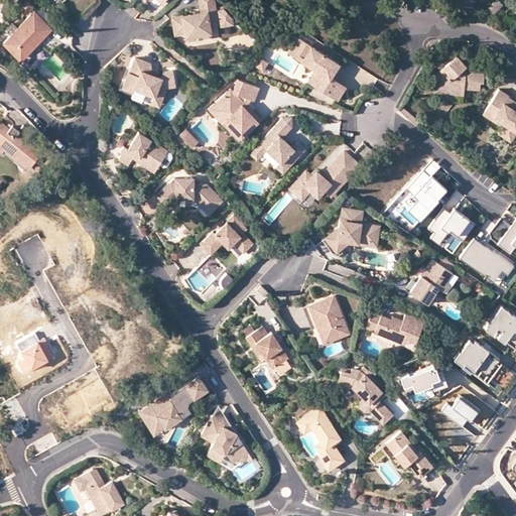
[(184,27),(185,30),(186,34),(210,30),(209,23),(218,22),(216,11),(214,0),(200,0),(202,11),(172,15),(174,29),(184,27)]
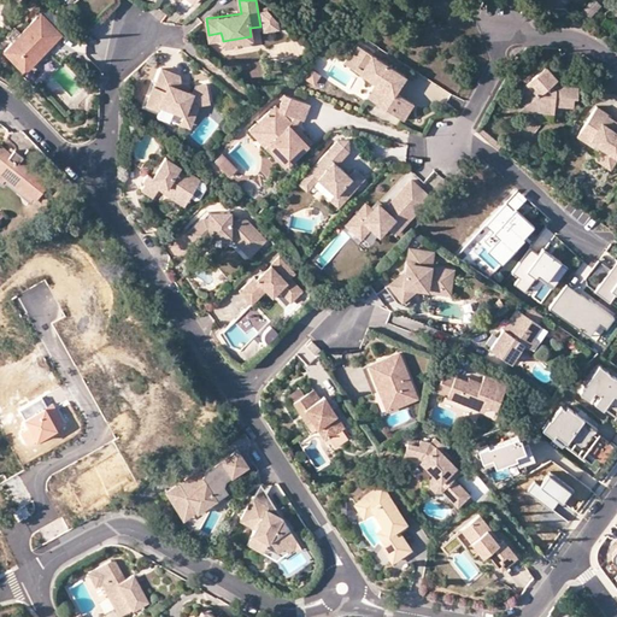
[(269,11),(258,13),(260,27),(260,30),(280,27),(278,21),(269,11)]
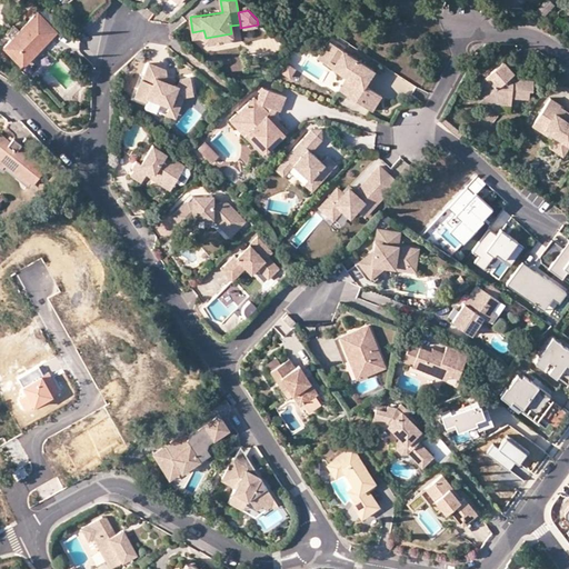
[(3,47),(19,63),(33,50),(37,53),(58,33),(39,13),(3,47)]
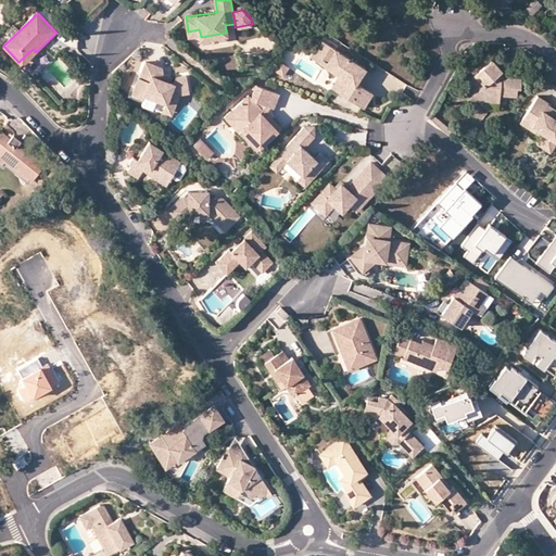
[(227,39),(226,33),(201,37),(202,42),(227,39)]
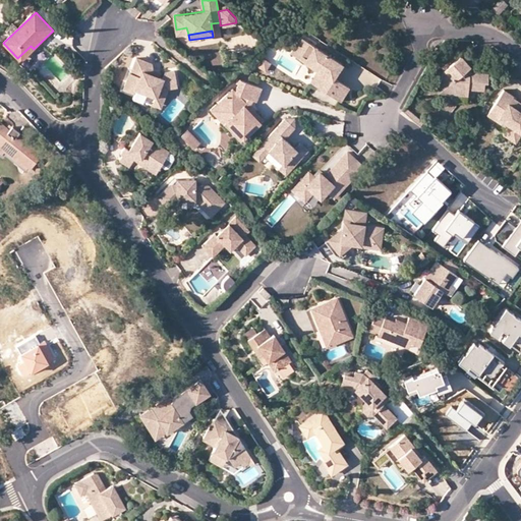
[(305,62),(307,59),(302,56),(310,44),(301,39),(291,54),(305,62)]
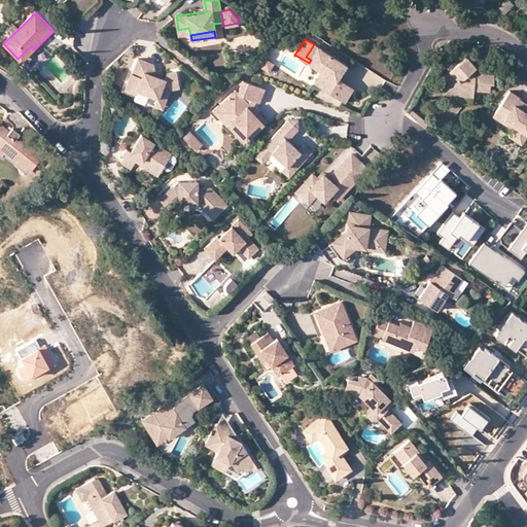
[(343,63),(314,44),(306,57),(311,60),(320,66),(322,72),(327,75),(320,86),(346,103),(354,90),(339,79),(343,72),(339,69),(343,63)]
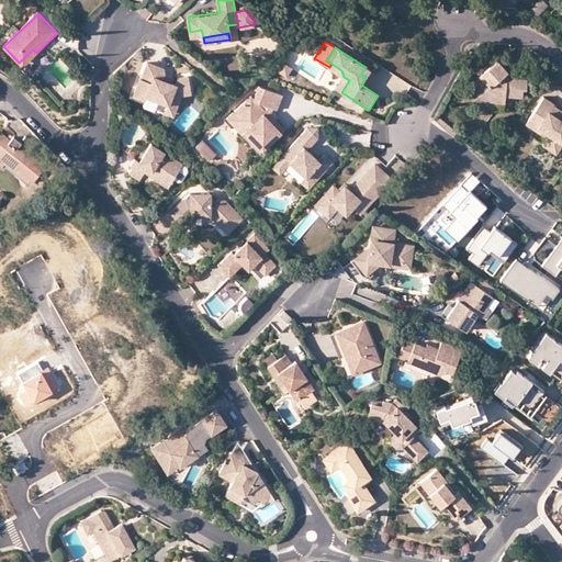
[(23,66),(36,53),(33,49),(19,63),(23,66)]
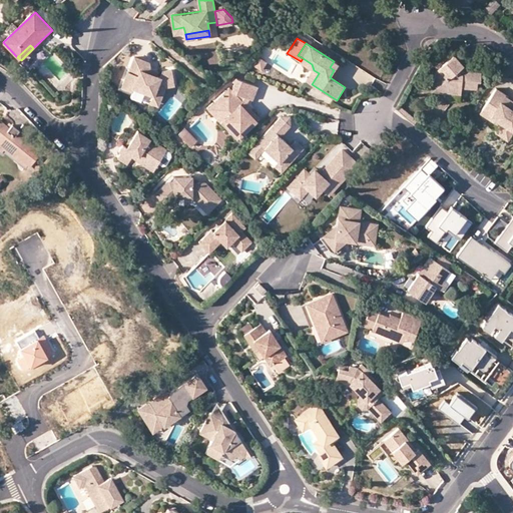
[(454,55),(438,69),(440,71),(433,76),(433,82),(437,87),(442,87),(445,91),(451,91),(454,88),(457,92),(462,91),(462,88),(477,88),(478,81),(481,81),(481,72),(465,72),(463,74),(459,70),(461,67),(463,66),(454,55)]
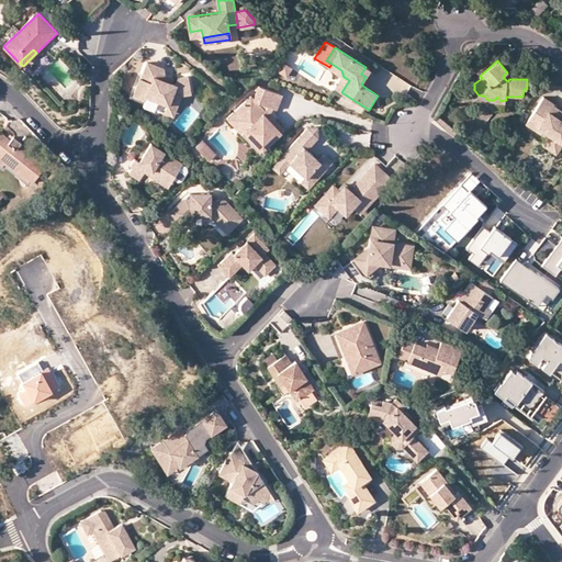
[(170,99),(179,102),(181,96),(192,93),(189,77),(178,78),(176,85),(172,83),(164,79),(165,75),(165,69),(148,63),(142,78),(141,78),(133,94),(145,100),(146,96),(168,104),(170,99)]
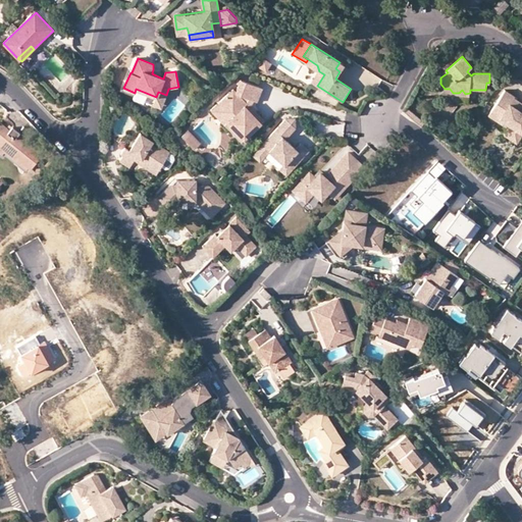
[(340,62),(335,68),(340,71),(344,65),(340,62)]
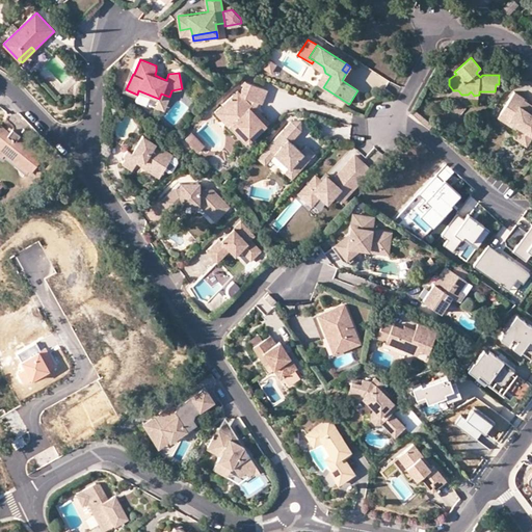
[(330,76),(325,73),(317,84),(323,87),(330,76)]
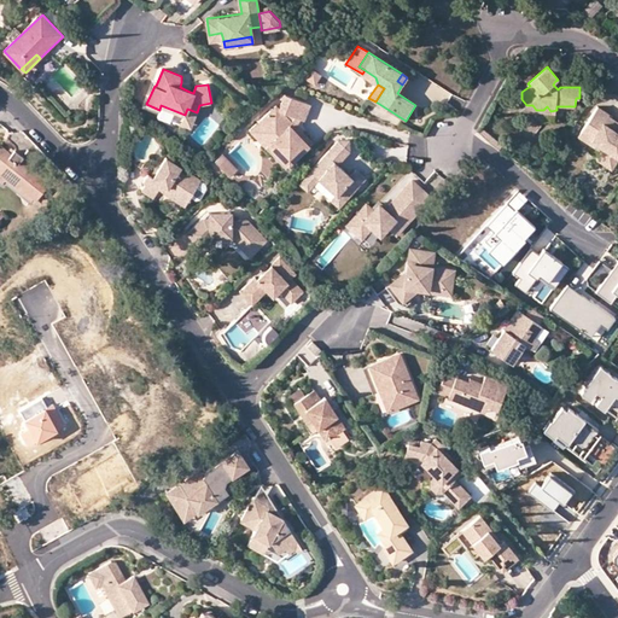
[(307,104),(285,94),(279,109),(277,106),(260,122),(274,139),(268,144),(287,165),(313,144),(304,135),(302,139),(293,130),(297,127),(301,120),(307,104)]
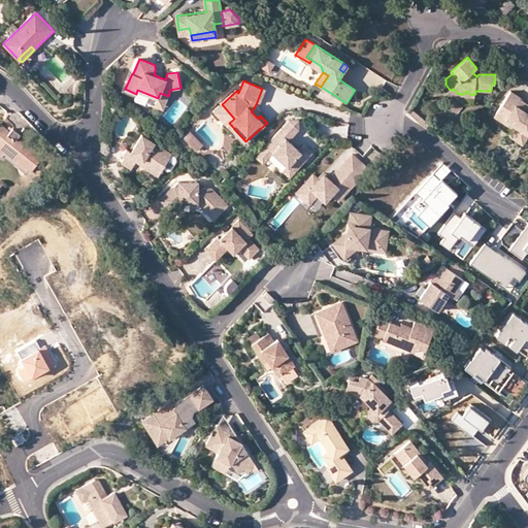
[(450,90),(446,85),(446,94),(458,94),(455,90),(450,90)]
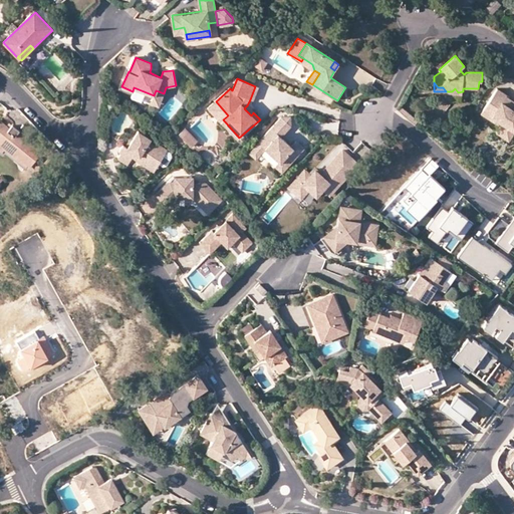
[(259,87),(255,86),(250,99),(253,101),(259,87)]
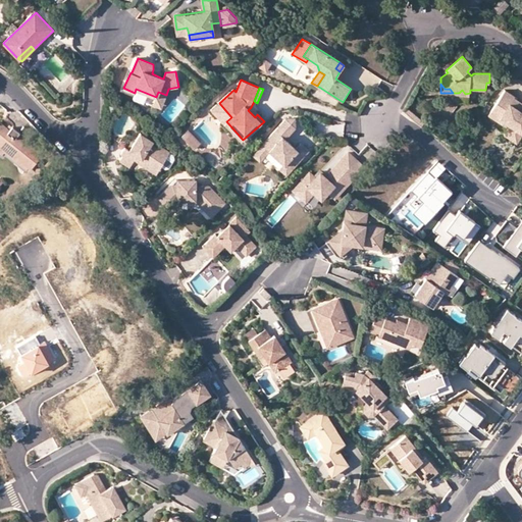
[(515,97),(506,91),(491,113),(521,132),(521,106),(513,101),(514,98),(515,97)]
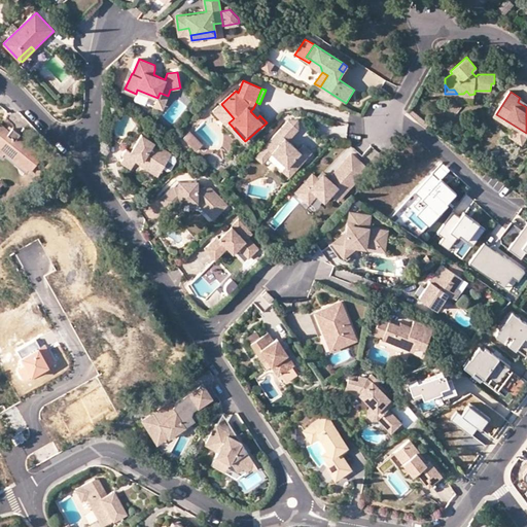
[(163,108),(168,96),(160,93),(157,98),(154,105),(163,108)]
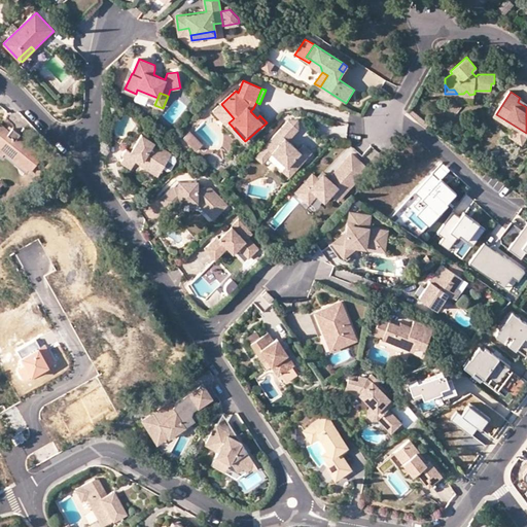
[(234,118),(221,104),(216,108),(229,123),(234,118)]
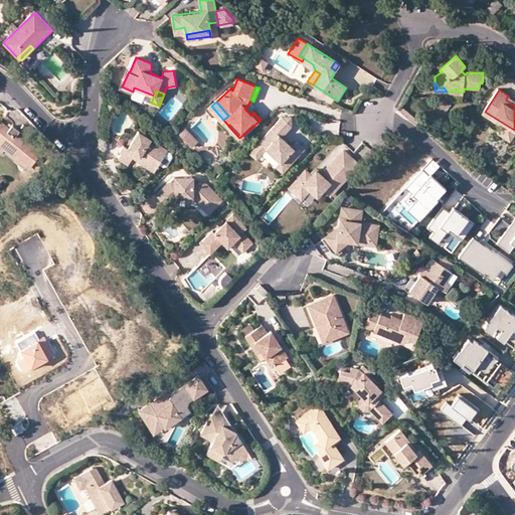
[(253,113),(247,106),(244,109),(251,116),(253,113)]
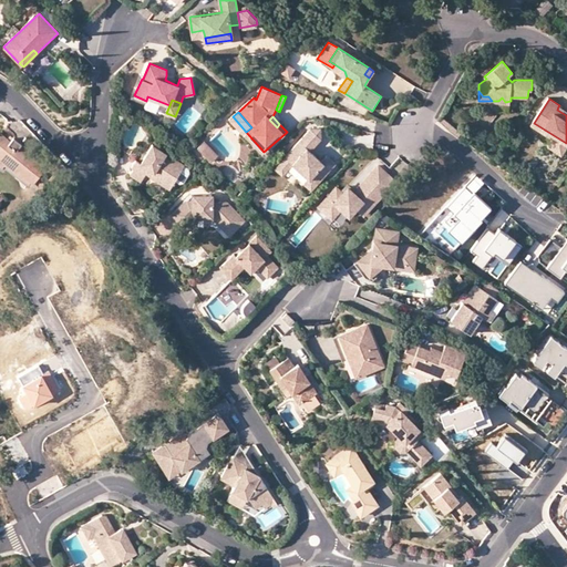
[(563,155),(566,146),(566,143),(534,123),(532,126),(554,140),(549,146),(563,155)]
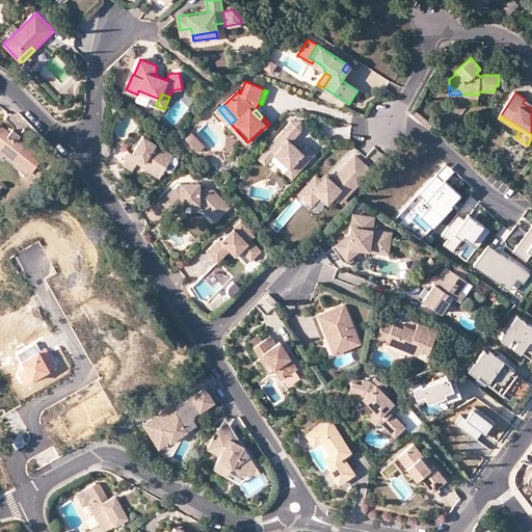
[(294,176),(315,153),(307,145),(301,152),(291,141),(301,130),(301,121),(291,122),(264,151),(271,157),(274,154),(290,167),(288,169),(294,176)]
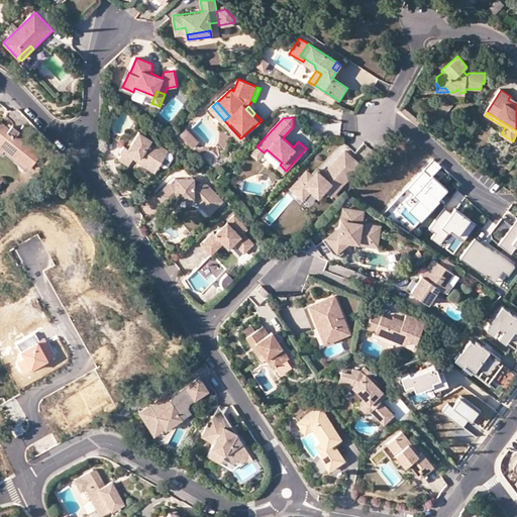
[(0,121),(0,150),(1,151),(3,149),(24,167),(33,157),(24,149),(29,143),(23,139),(25,136),(11,125),(8,128),(0,121)]
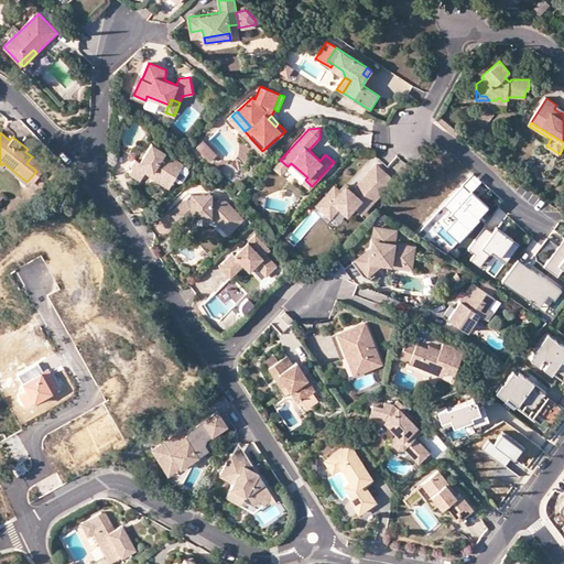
[(203,140),(196,145),(199,150),(206,144),(203,140)]
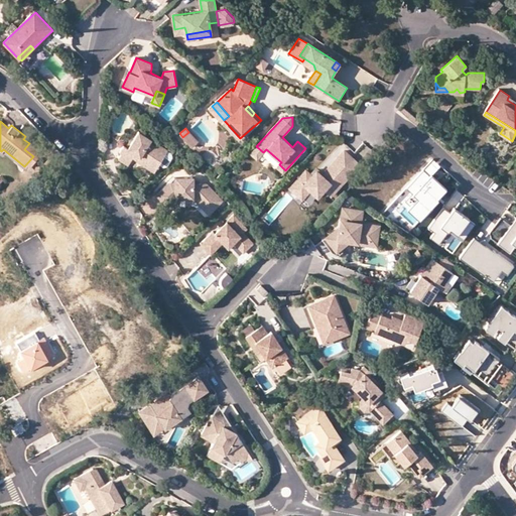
[(128,162),(133,155),(134,153),(138,155),(136,158),(146,164),(147,161),(156,167),(165,153),(156,147),(148,142),(151,138),(139,130),(128,146),(123,143),(119,150),(121,151),(118,156),(128,162)]
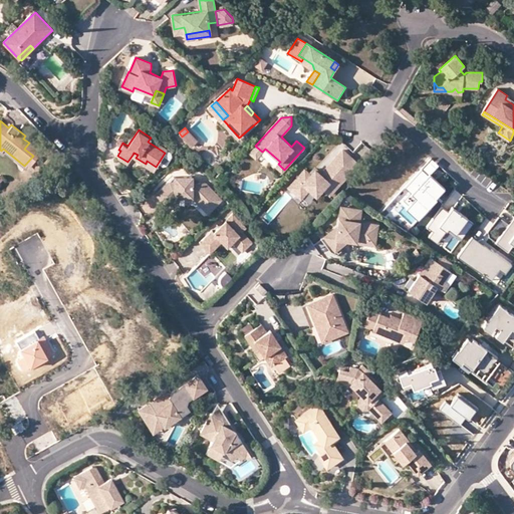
[(196,141),(188,132),(182,137),(190,147),(196,141)]
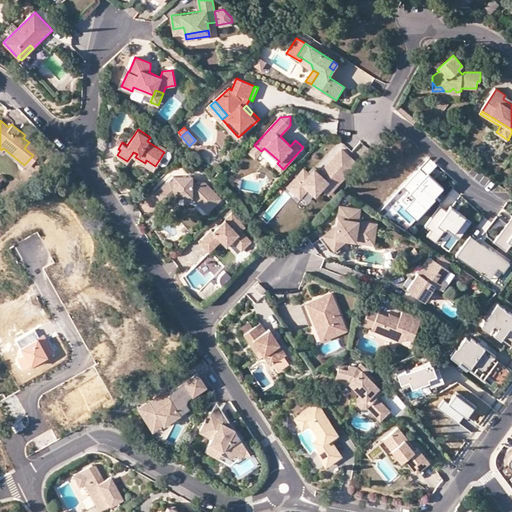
[(39,150),(29,142),(24,148),(33,155),(24,165),(26,167),(39,150)]
